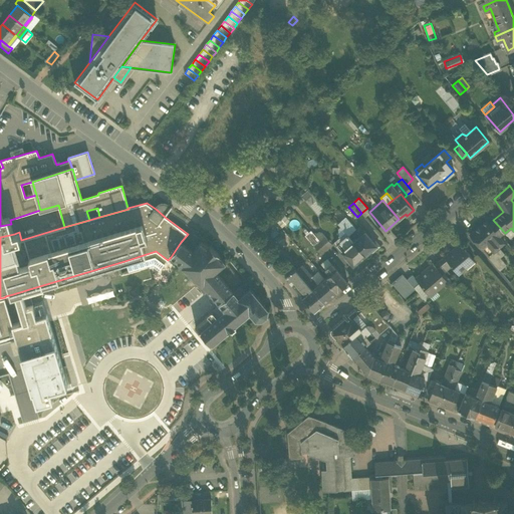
[(165,217),(173,207),(172,206),(171,207),(168,205),(165,205),(162,205),(158,207),(156,209),(165,217)]
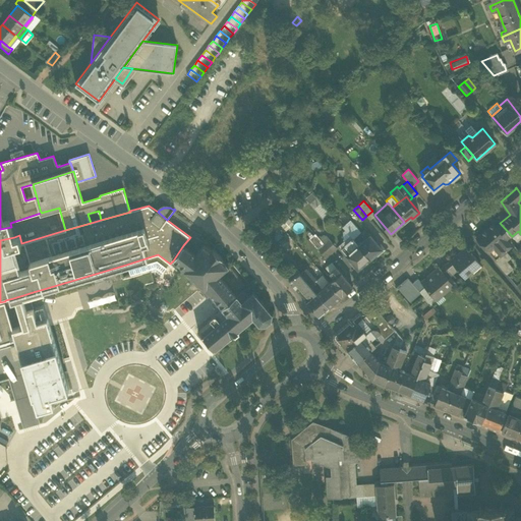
[(343,227),(351,236),(352,238),(359,232),(350,221),(343,227)]
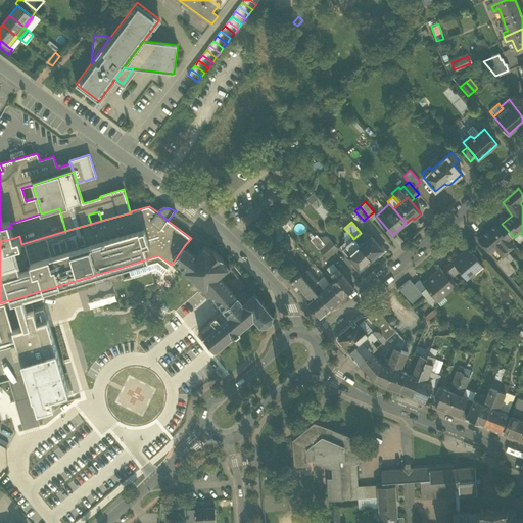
[(490,254),(496,262),(507,252),(513,247),(509,242),(514,238),(514,237),(502,224),(502,223),(497,227),(494,224),(483,234),(484,235),(478,239),(490,253),(490,254)]
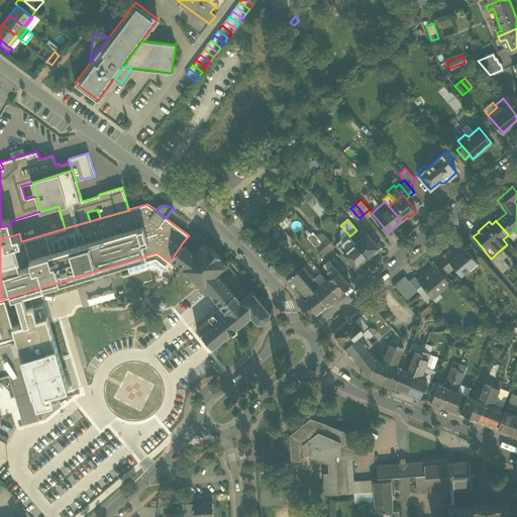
[(0,238),(14,235),(11,225),(0,227),(0,238)]
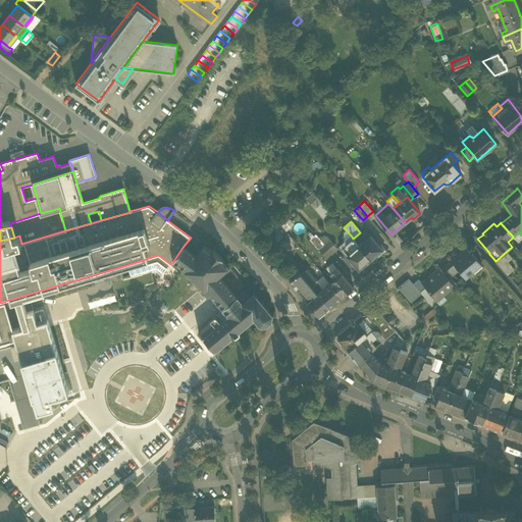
[(521,239),(521,236),(521,235),(519,231),(513,237),(513,238),(518,243),(521,239)]
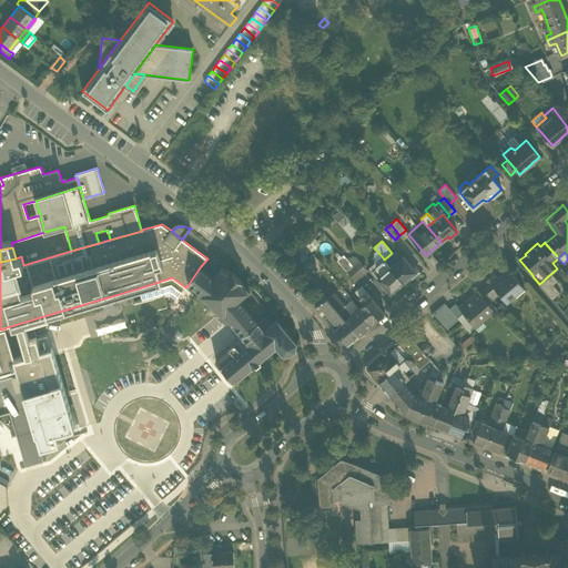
[(383,257),(382,257),(391,267),(398,261),(392,253),(384,260),(383,257)]
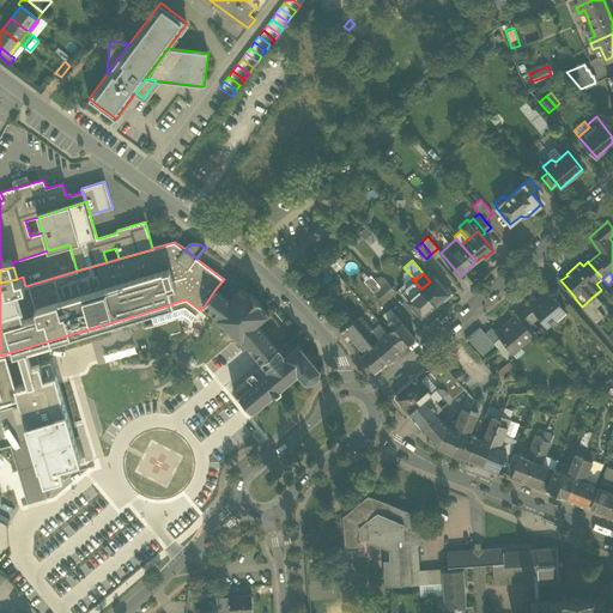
[(377,283),(380,286),(374,292),(382,303),(390,297),(396,291),(383,277),(377,283)]
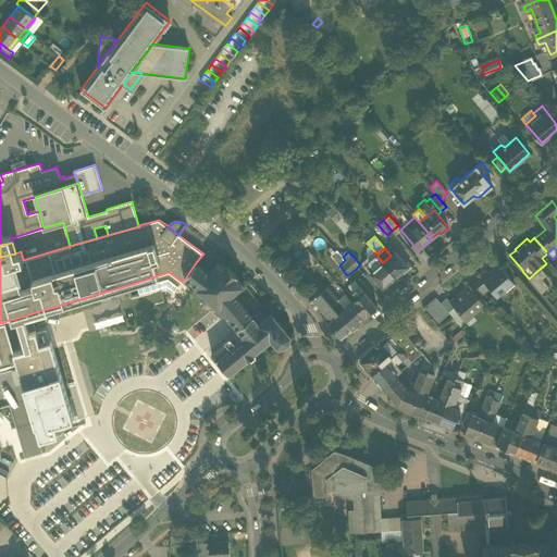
[(396,251),(391,256),(383,262),(371,272),(378,281),(375,282),(383,291),(391,283),(390,282),(396,276),(403,271),(404,273),(411,265),(405,258),(403,259),(396,251)]
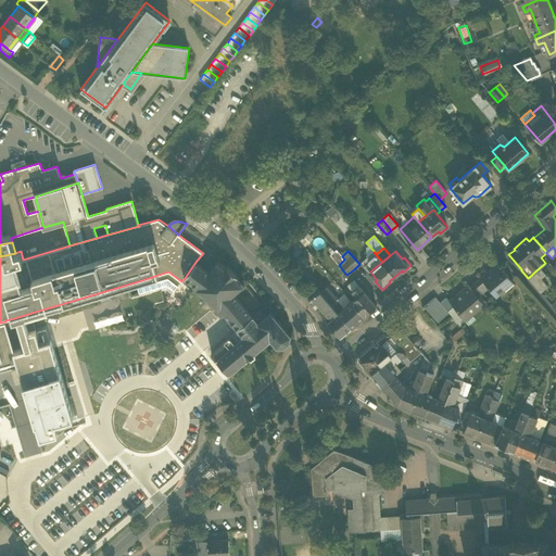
[(370,272),(382,262),(374,252),(362,263),(370,272)]
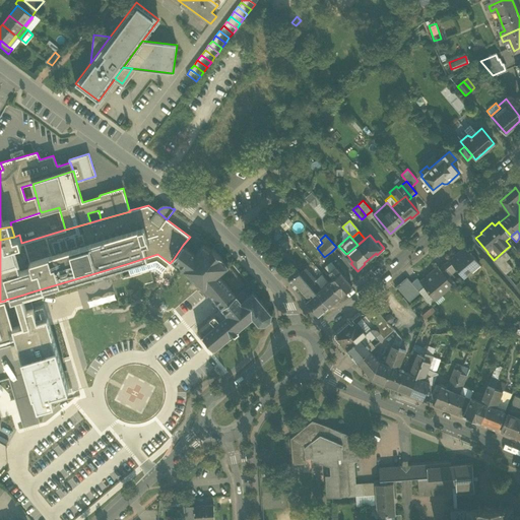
[(230,335),(235,337),(239,334),(238,329),(253,316),(241,303),(242,302),(236,296),(218,275),(229,267),(222,259),(223,258),(212,248),(211,249),(203,244),(195,255),(183,245),(173,260),(185,269),(184,269),(203,287),(204,288),(205,287),(210,294),(221,307),(222,308),(210,318),(210,320),(197,330),(213,349),(230,335)]
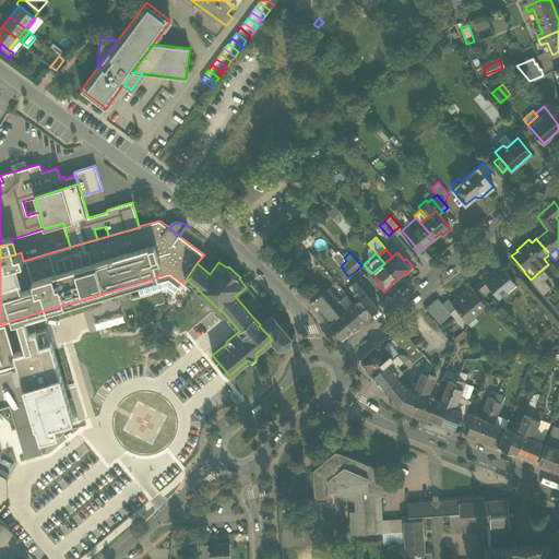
[(491,289),(499,298),(507,292),(504,289),(514,281),(502,268),(494,275),(491,272),(483,280),(491,289)]
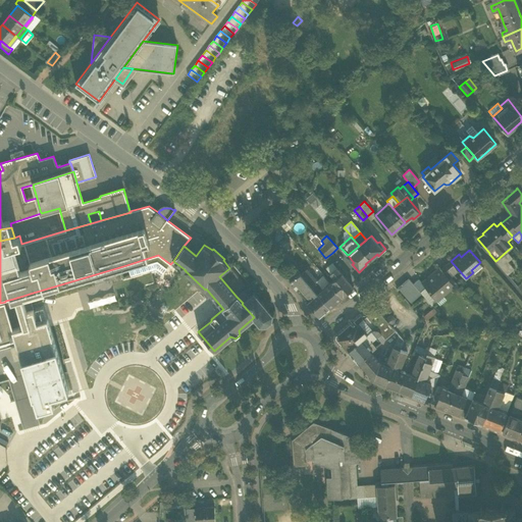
[(512,258),(506,252),(496,261),(507,274),(514,269),(508,262),(512,258)]
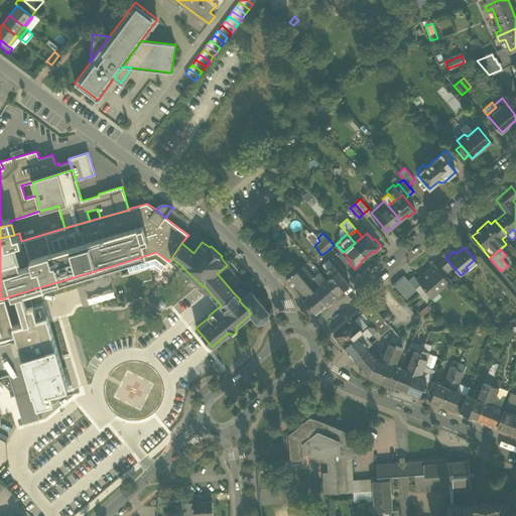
[(156,252),(125,262),(129,272),(148,266),(148,267),(154,265),(161,270),(164,266),(168,262),(168,261),(156,252)]
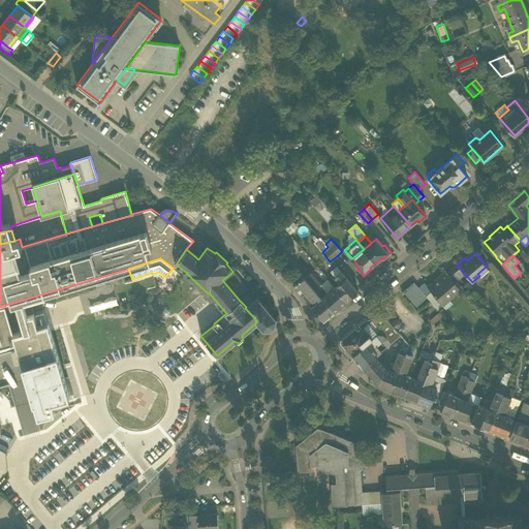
[(457,265),(452,269),(460,278),(465,274),(457,265)]
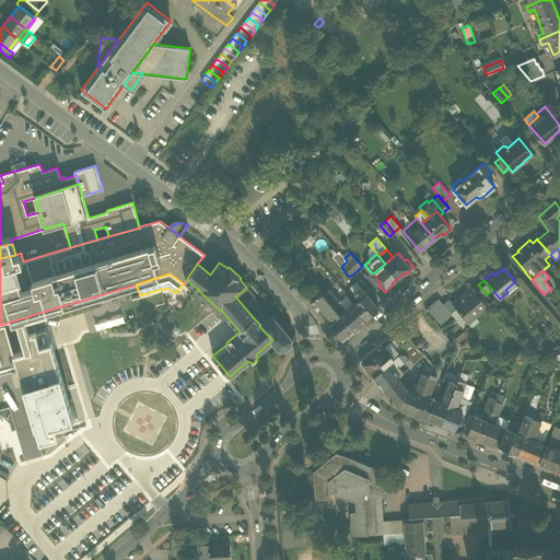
[(349,288),(354,293),(361,287),(357,282),(349,288)]
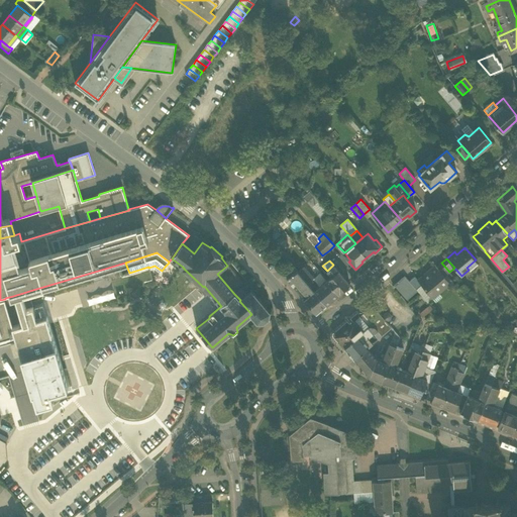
[(444,276),(449,272),(441,263),(436,267),(444,276)]
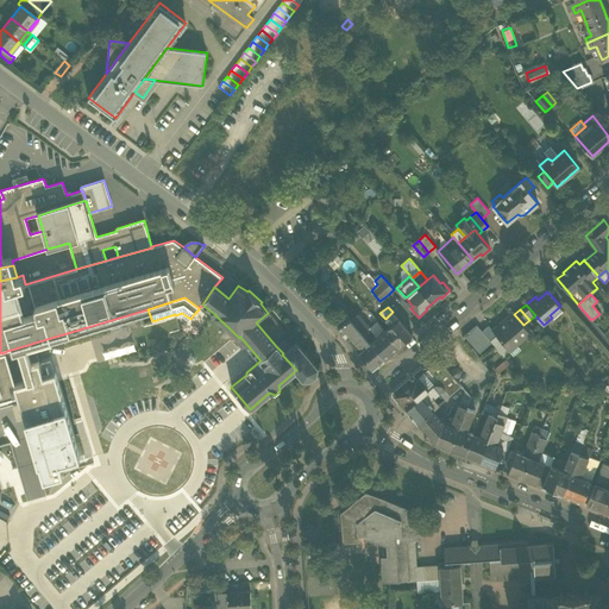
[(390,325),(385,330),(400,346),(412,336),(393,312),(385,319),(390,325)]
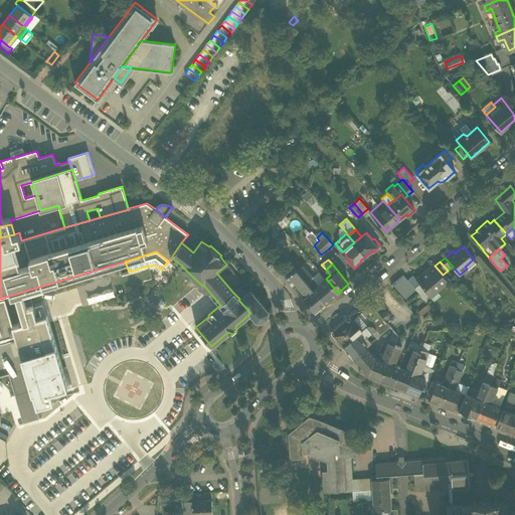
[(296,270),(313,290),(319,284),(303,265),(296,270)]
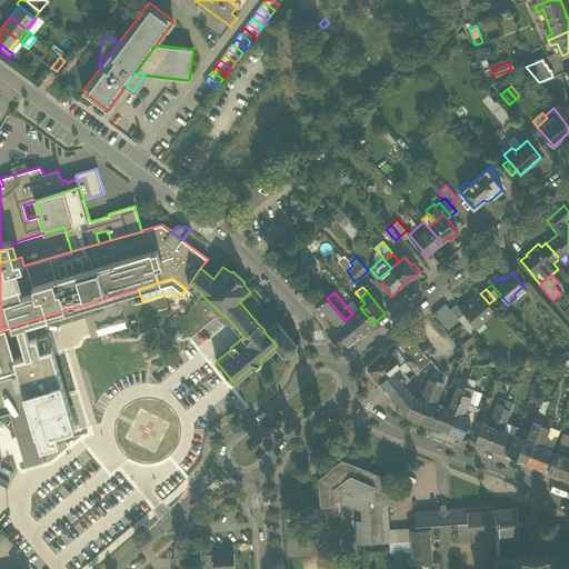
[(465,315),(473,325),(479,319),(482,322),(483,321),(482,320),(493,310),(495,311),(496,311),(489,303),(480,293),(479,292),(460,308),(465,315)]
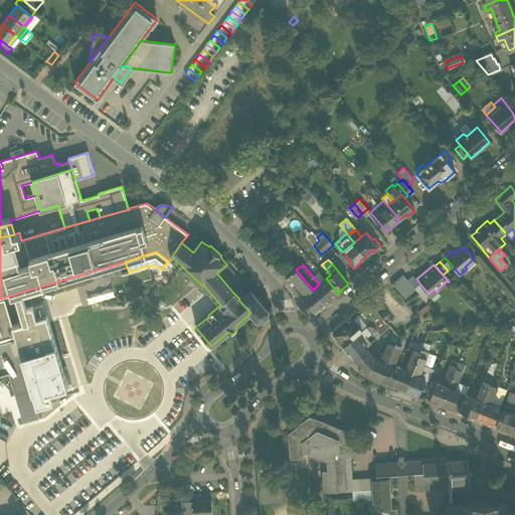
[(290,276),(306,295),(313,290),(296,270),(290,276)]
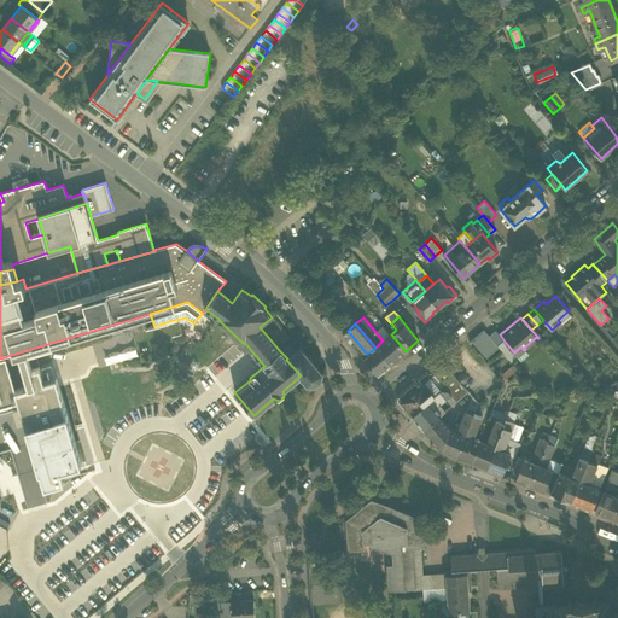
[(482,353),(494,342),(489,336),(484,330),(472,340),(482,353)]
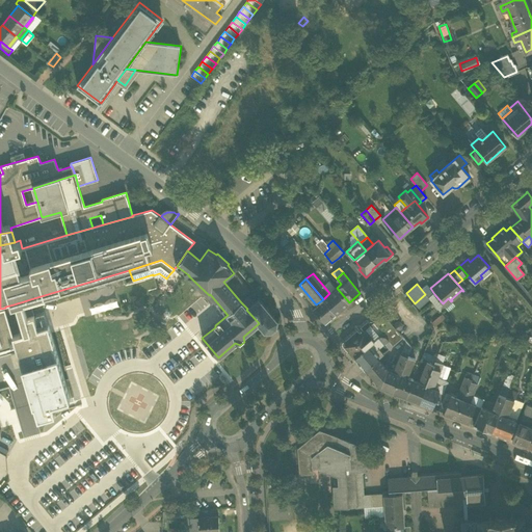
[(427,284),(421,289),(425,294),(429,298),(434,294),(430,288),(427,284)]
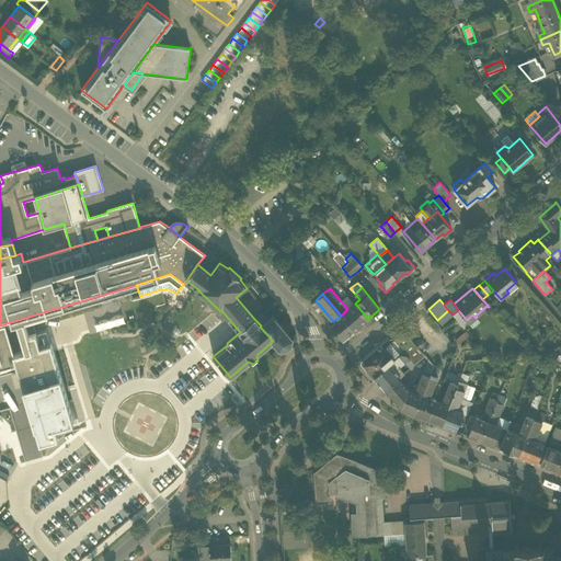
[(365,321),(368,319),(355,304),(352,306),(365,321)]
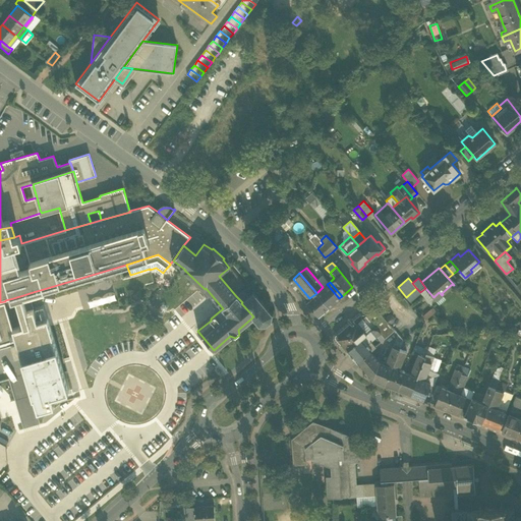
[(329,306),(339,298),(327,284),(323,287),(316,293),(329,306)]
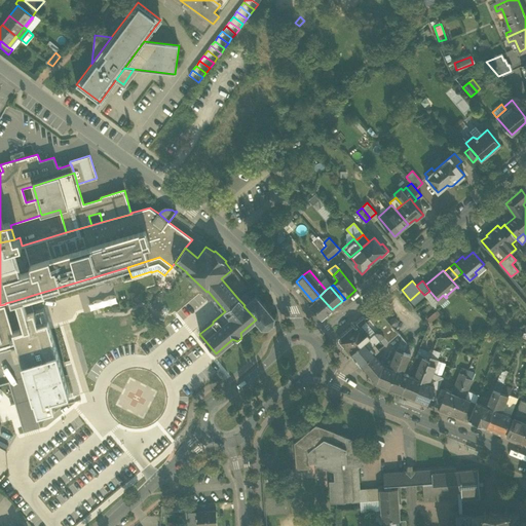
[(207,292),(205,291),(203,294),(210,301),(213,297),(208,291),(207,292)]
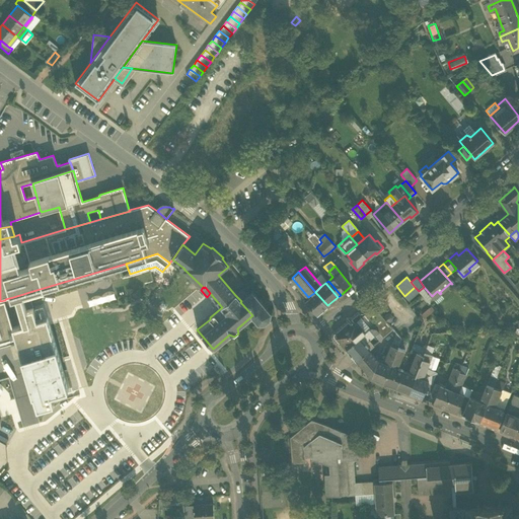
[(419,291),(415,287),(404,296),(409,300),(419,292),(419,291)]
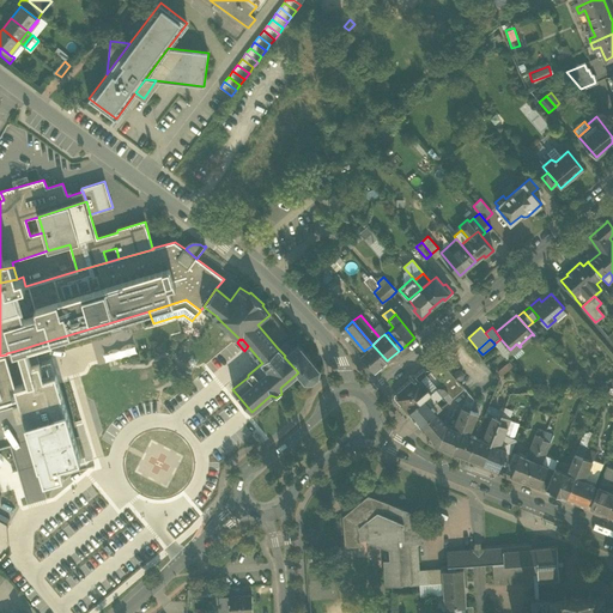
[(510,350),(501,339),(495,344),(495,345),(507,358),(513,353),(510,350)]
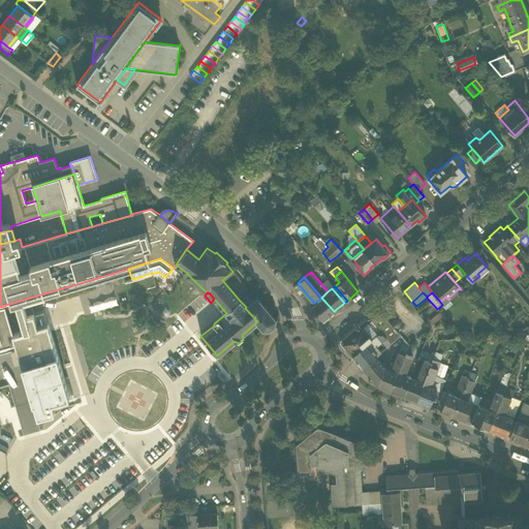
[(248,293),(240,301),(246,307),(253,300),(248,293)]
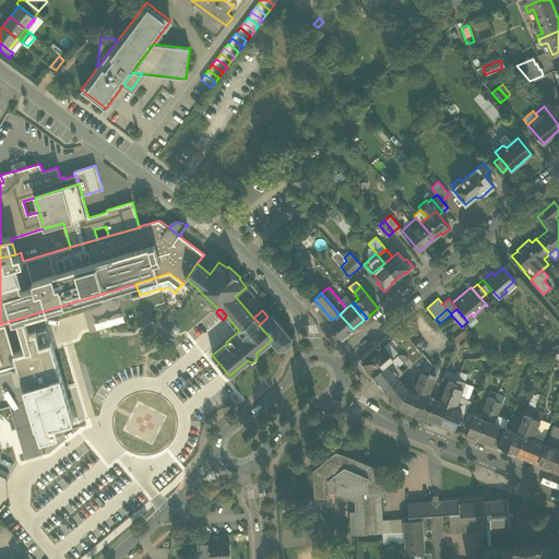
[(284,348),(285,349),(286,349),(285,347),(289,344),(292,345),(292,344),(290,343),(292,337),(294,337),(293,335),(290,336),(287,331),(288,330),(287,329),(286,330),(280,323),(282,321),(281,321),(281,320),(278,322),(272,314),(273,312),(271,312),(271,313),(268,317),(260,324),(259,325),(272,340),(272,341),(271,343),(272,344),(273,342),(277,347),(276,349),(278,349),(278,348),(284,348)]
